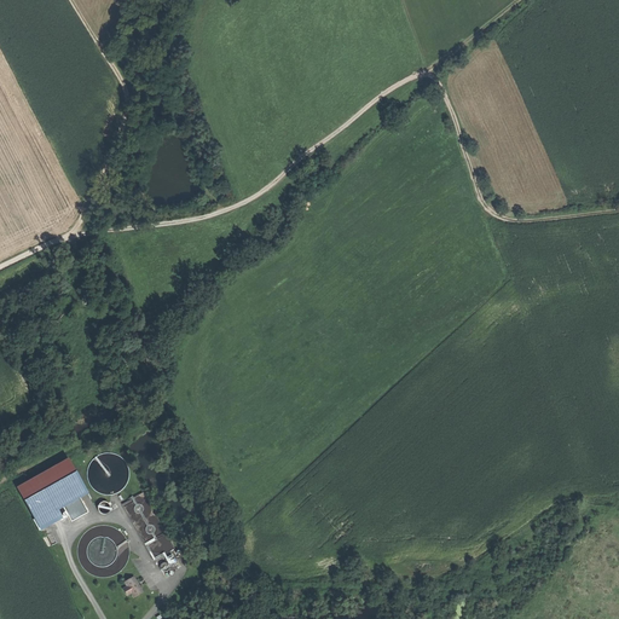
[(90,462),(90,475),(98,493),(117,492),(129,486),(128,472),(120,453),(106,455),(90,462)]
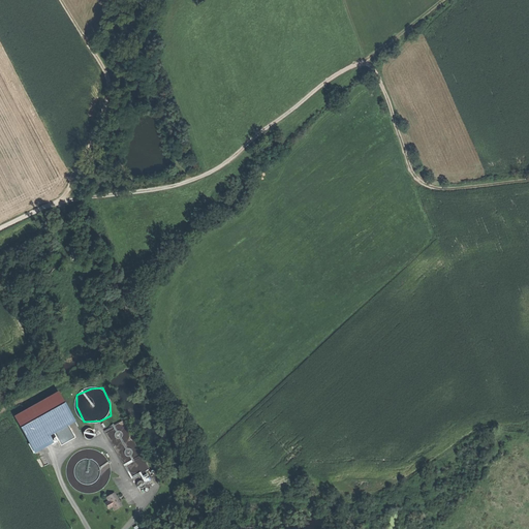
[(59,392),(16,416),(35,454),(55,443),(51,436),(53,434),(55,437),(57,436),(55,433),(69,426),(75,422),(59,392)]
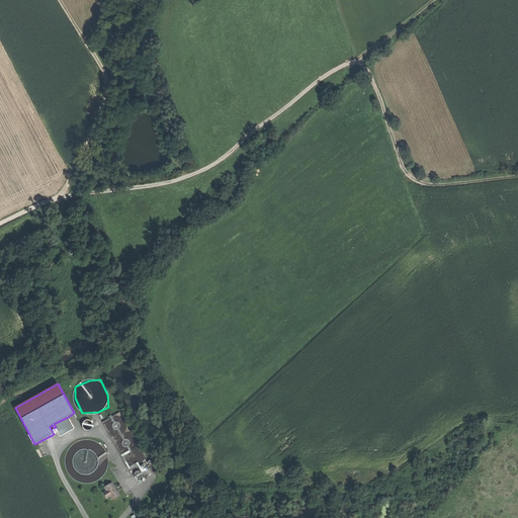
[(61,436),(75,429),(68,417),(54,424),(56,427),(61,436)]
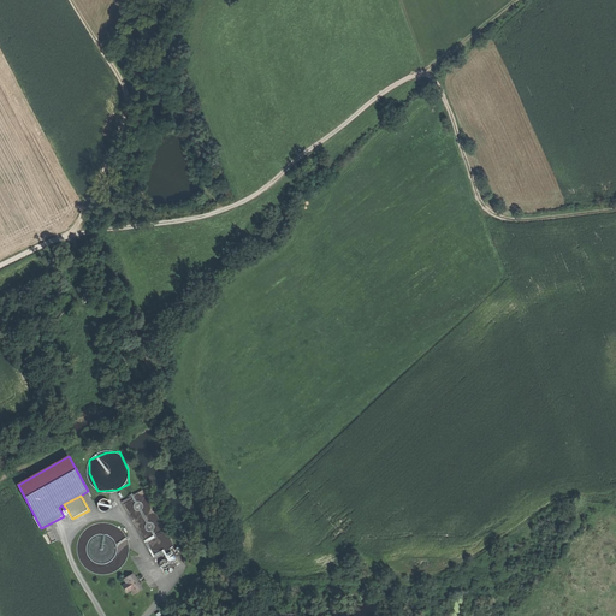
[(131,496),(122,502),(143,538),(150,533),(149,531),(152,529),(131,496)]
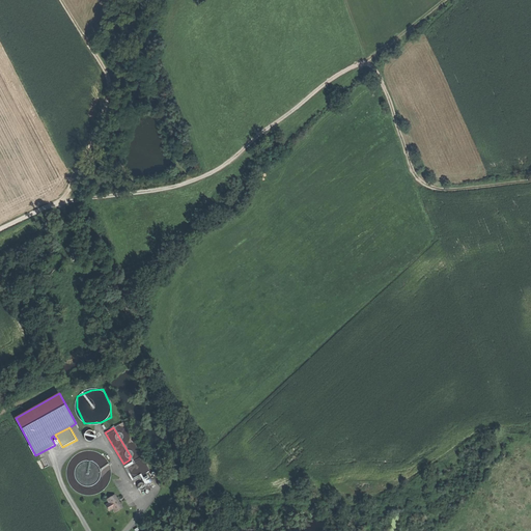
[(136,469),(129,472),(132,478),(141,473),(138,467),(135,468),(136,469)]
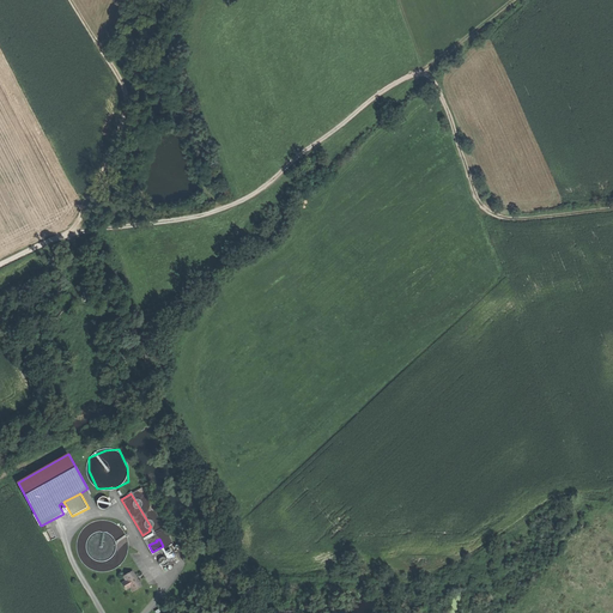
[(131,588),(133,592),(141,587),(132,571),(123,576),(126,581),(122,583),(127,589),(131,588)]
